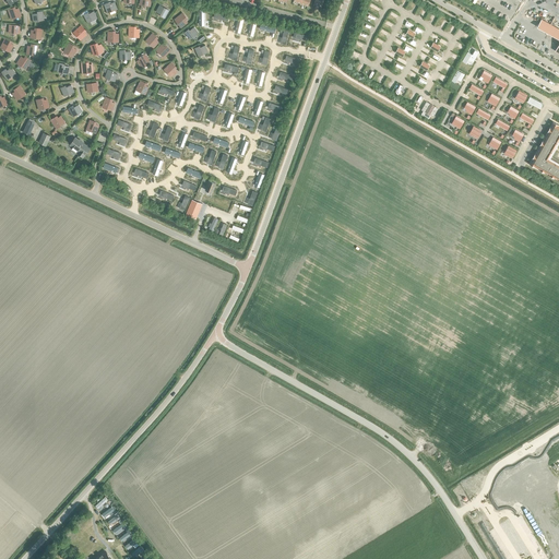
[(107,13),(117,9),(115,2),(109,4),(108,2),(104,4),(107,13)]
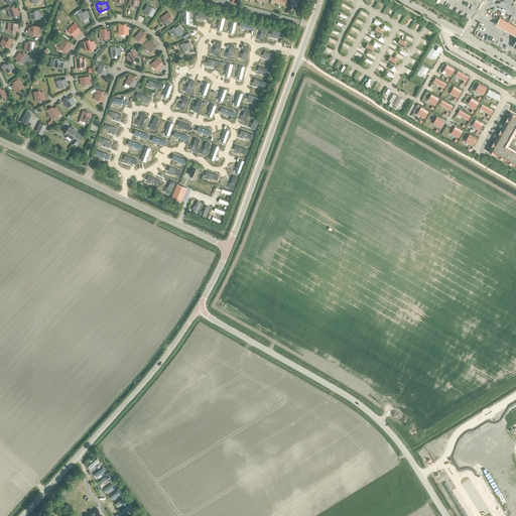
[(148,14),(152,17),(156,9),(147,4),(144,11),(149,13),(148,14)]
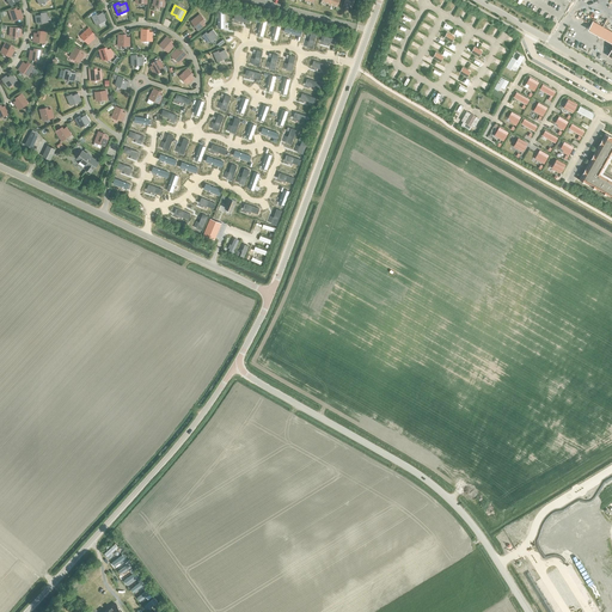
[(12,20),(23,17),(19,10),(13,12),(12,10),(8,11),(12,20)]
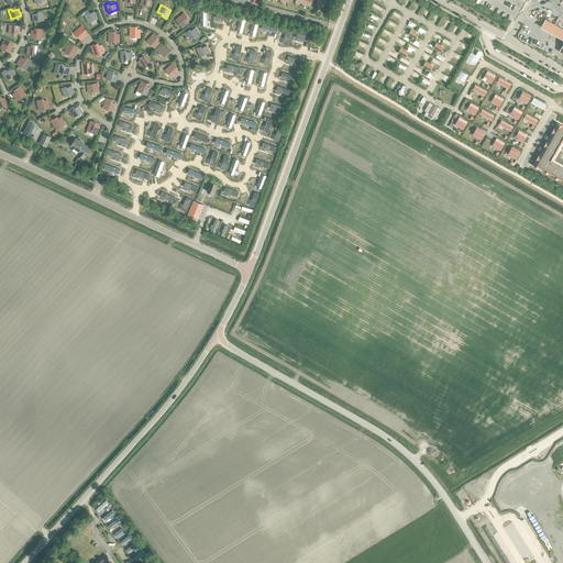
[(32,14),(33,22),(44,20),(42,11),(37,12),(37,13),(32,14)]
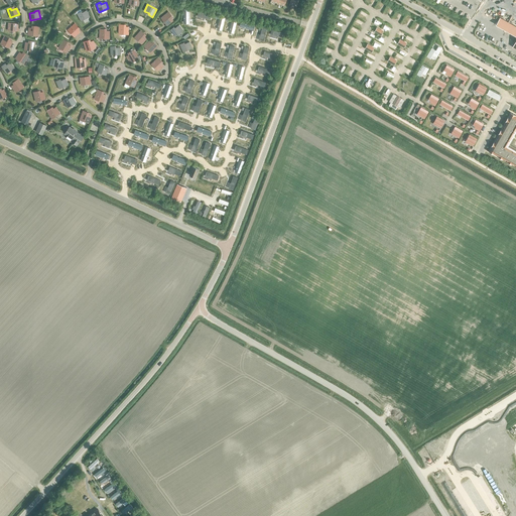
[(81,21),(90,16),(87,10),(82,13),(81,11),(77,14),(81,21)]
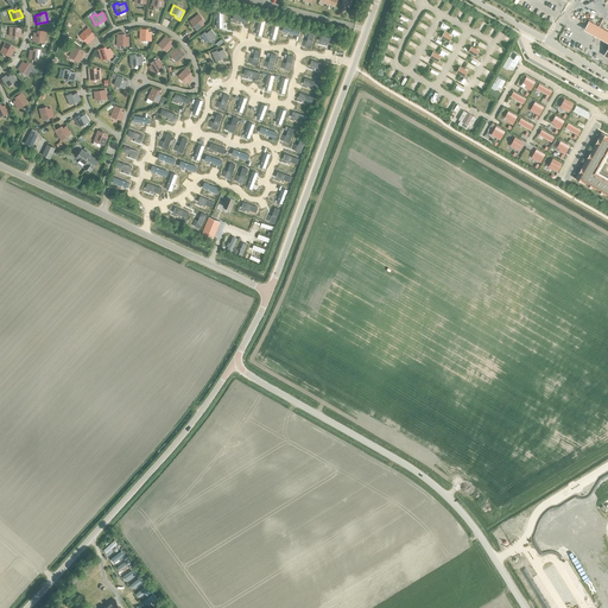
[(190,21),(197,30),(203,25),(201,20),(202,19),(198,14),(190,21)]
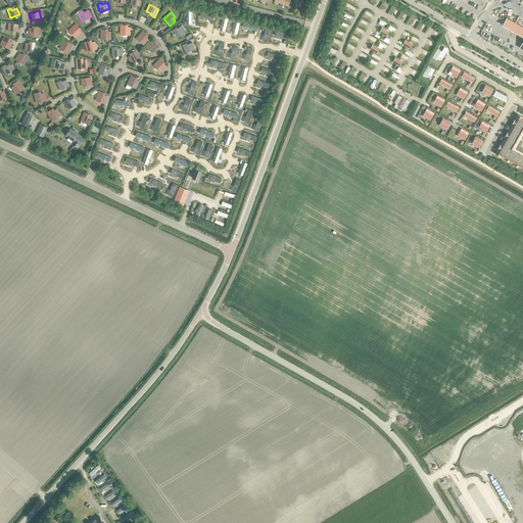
[(249,25),(239,21),(238,26),(244,28),(243,31),(247,32),(249,25)]
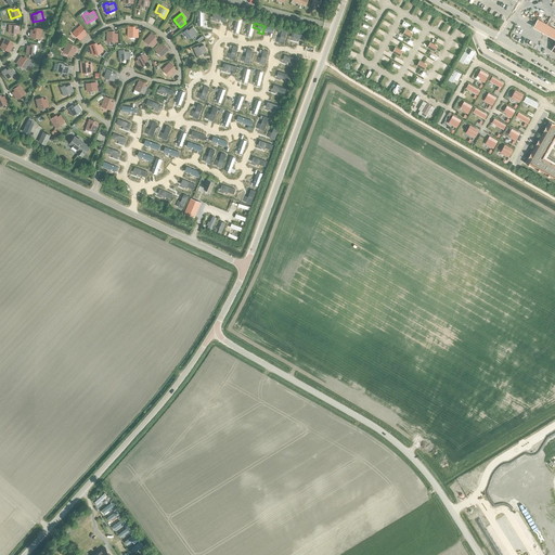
[(74,33),(80,39),(86,35),(82,31),(85,29),(80,26),(74,33)]
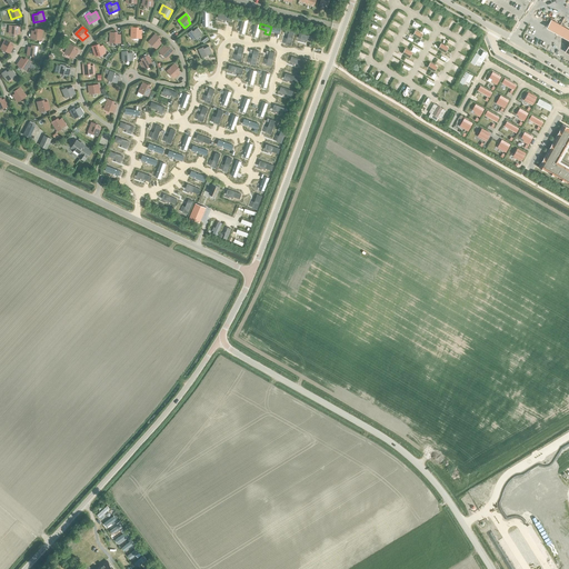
[(131,38),(141,38),(141,30),(135,30),(135,28),(131,27),(131,38)]
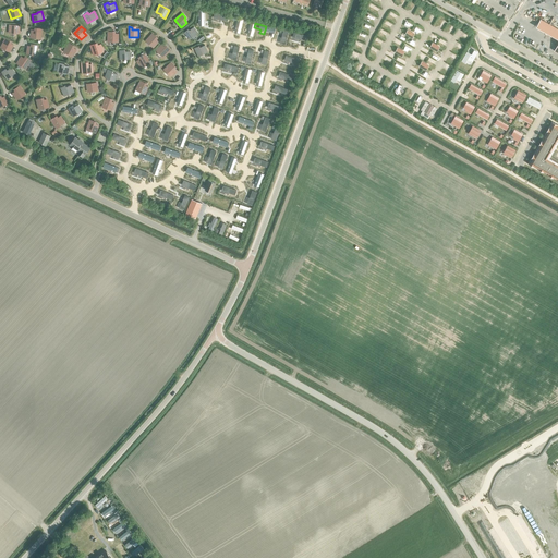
[(190,39),(198,33),(194,27),(189,31),(187,29),(184,33),(190,39)]
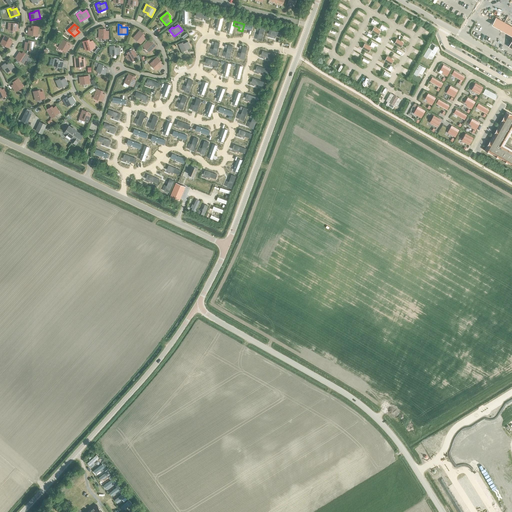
[(28,35),(37,35),(38,26),(35,26),(34,28),(28,28),(28,35)]
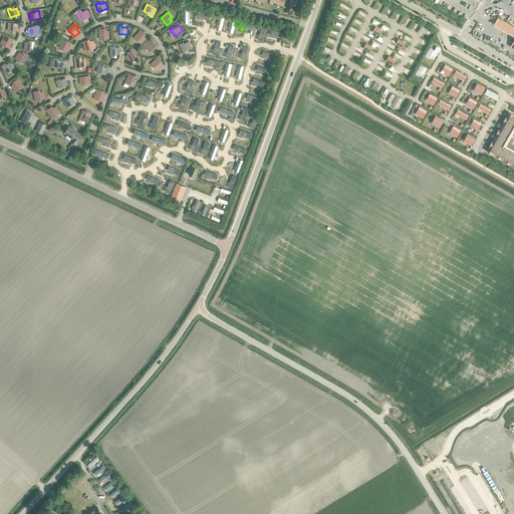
[(190,29),(194,38),(202,34),(198,26),(190,29)]
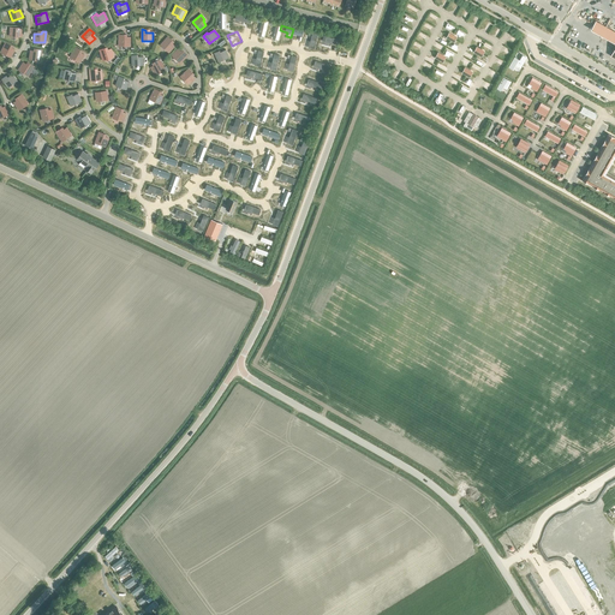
[(119,46),(130,46),(130,37),(123,37),(123,35),(119,35),(119,46)]
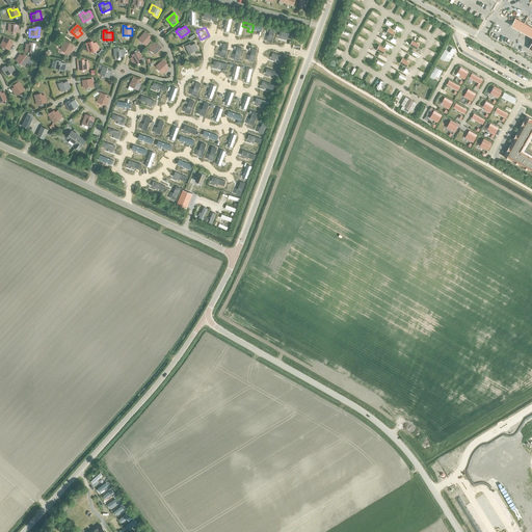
[(139,38),(147,45),(151,40),(147,35),(148,34),(145,32),(139,38)]
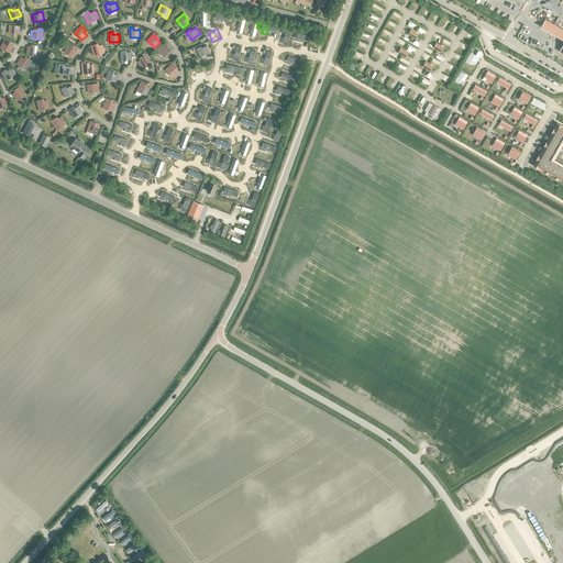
[(0,47),(9,53),(13,45),(7,42),(8,41),(6,39),(0,47)]
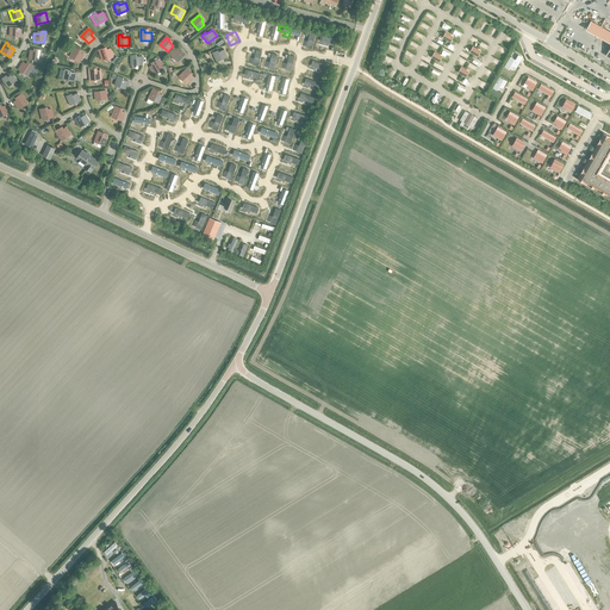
[(69,56),(79,62),(83,55),(78,51),(79,49),(75,47),(69,56)]
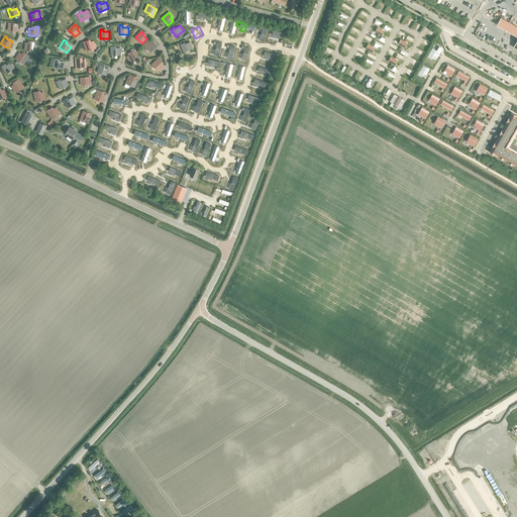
[(24,49),(33,52),(34,42),(31,41),(31,43),(25,42),(24,49)]
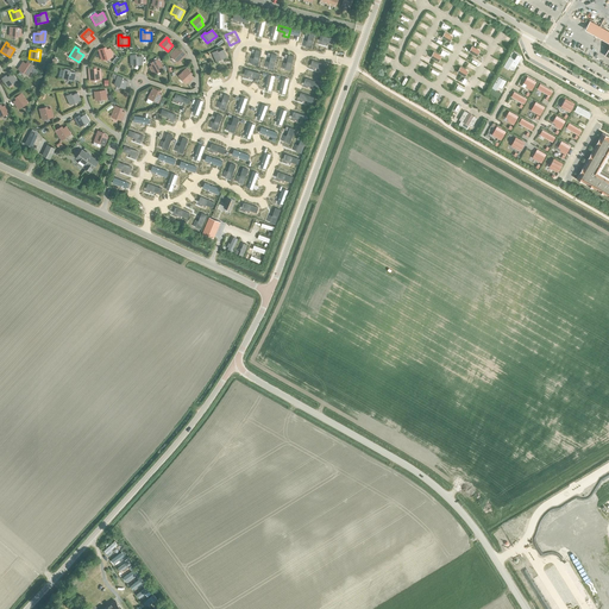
[(110,49),(104,51),(102,49),(99,50),(102,60),(112,56),(110,49)]
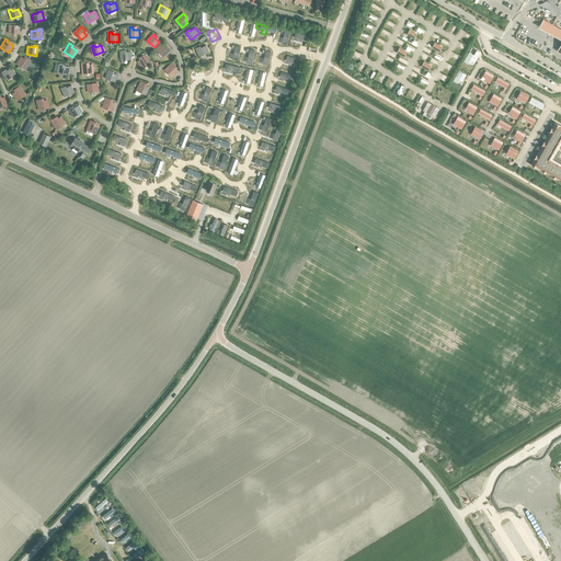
[(169,48),(167,49),(162,45),(157,50),(164,57),(171,50),(169,48)]
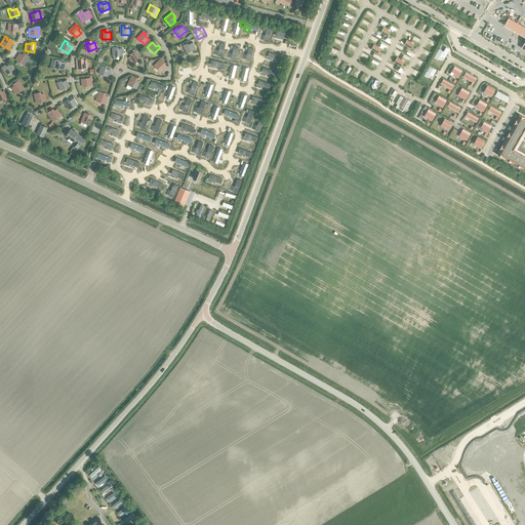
[(187,53),(196,49),(193,42),(188,45),(187,43),(183,45),(187,53)]
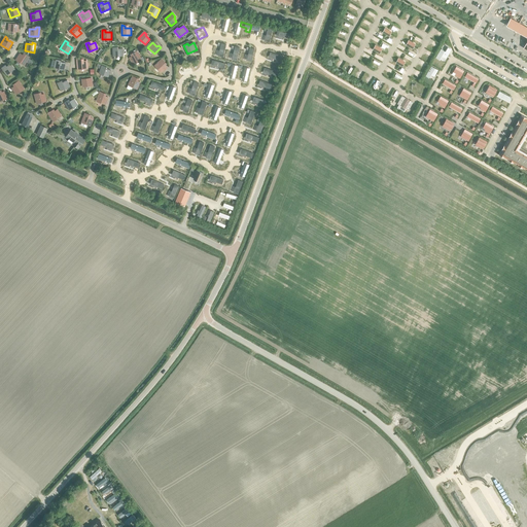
[(123,48),(117,48),(117,47),(112,47),(113,57),(124,56),(123,48)]
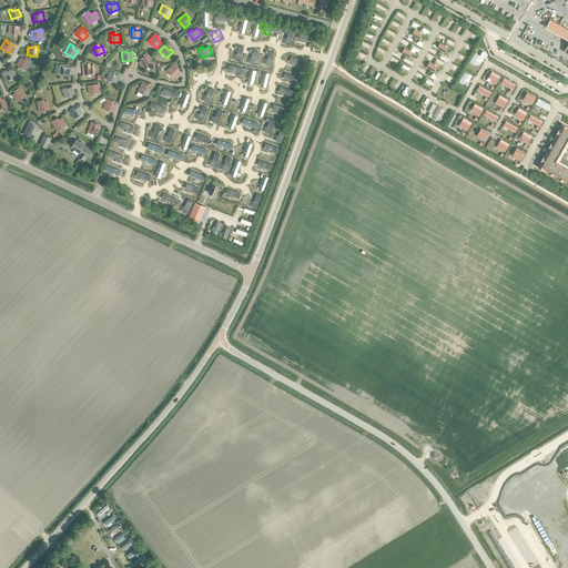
[(140,62),(143,69),(152,64),(148,56),(144,57),(145,59),(140,62)]
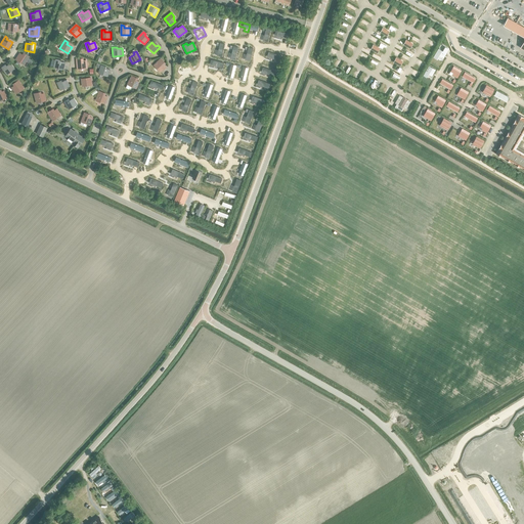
[(26,55),(25,56),(19,53),(15,59),(24,64),(29,56),(26,55)]
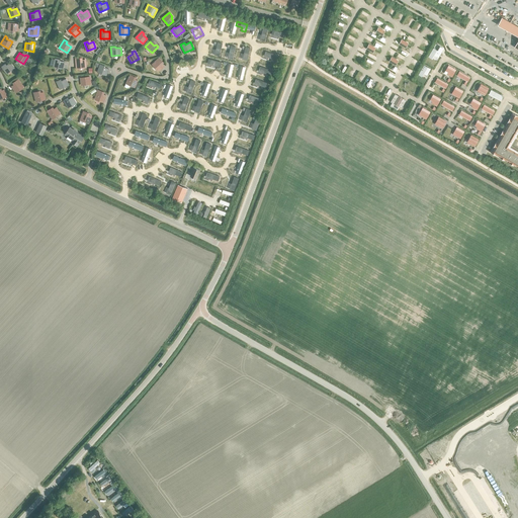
[(239,63),(230,57),(228,61),(238,66),(239,63)]
